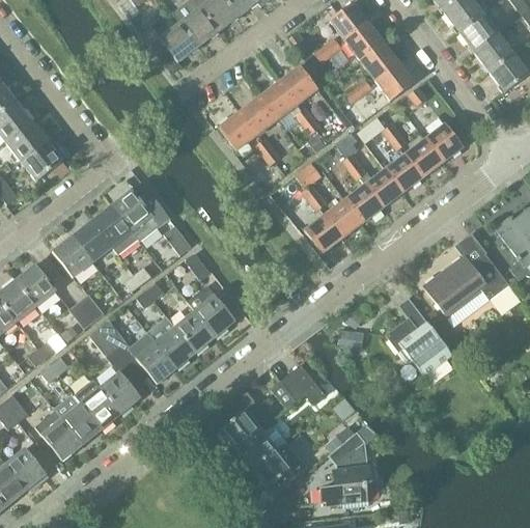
[(207,0),(199,7),(217,31),(238,16),(225,0),(207,0)]
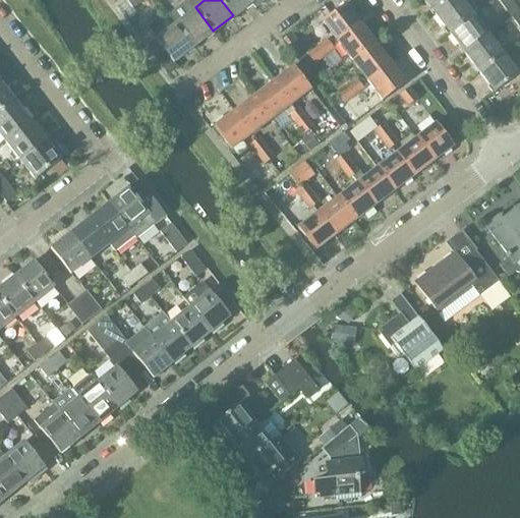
[(221,0),(233,15),(252,1),(251,0),(221,0)]
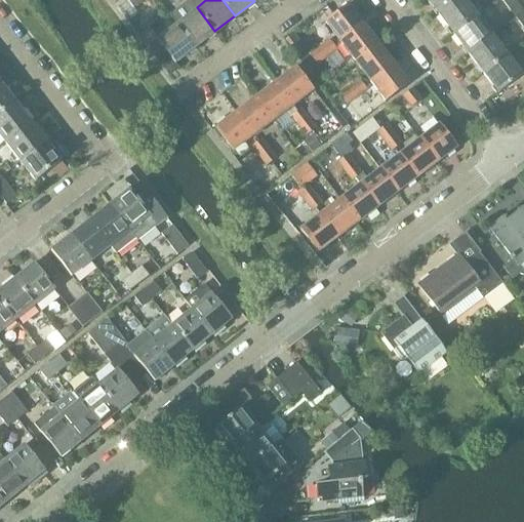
[(429,0),(439,12),(453,0),(429,0)]
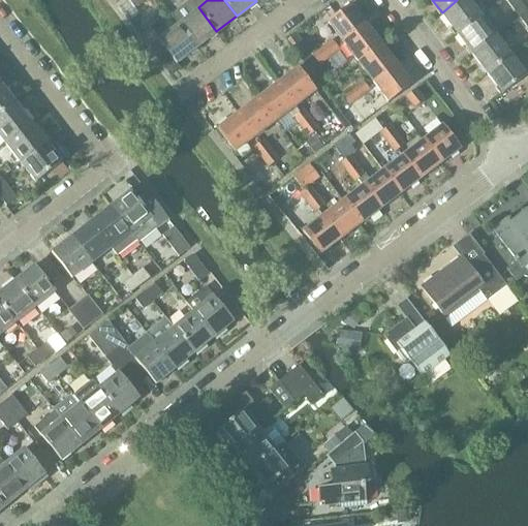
[(457,0),(442,12),(457,32),(482,13),(488,8),(480,0),(474,5),(470,0),(457,0)]
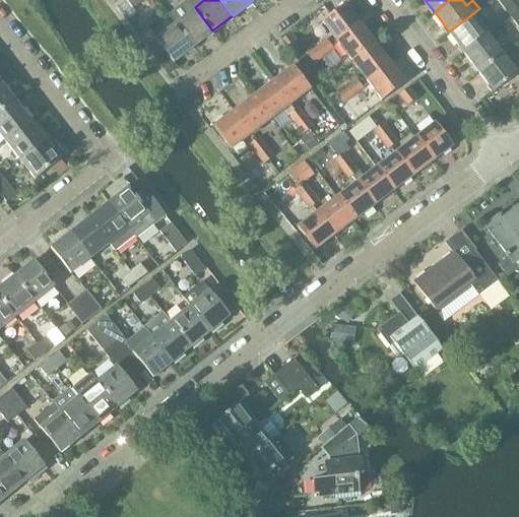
[(499,0),(506,8),(514,2),(512,0),(499,0)]
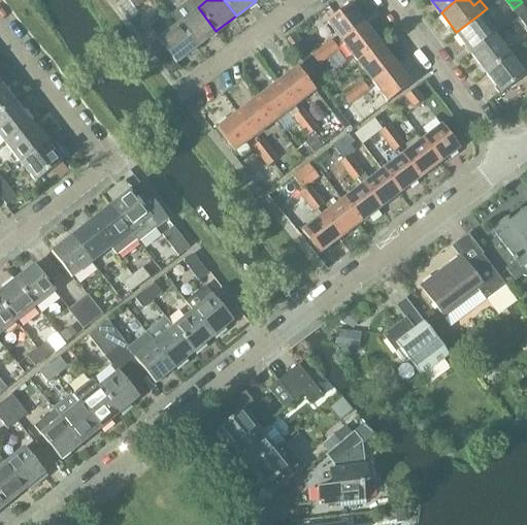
[(327,19),(342,39),(366,22),(351,1),(327,19)]
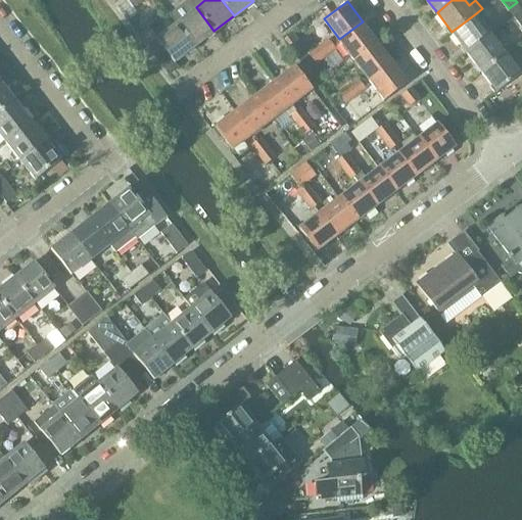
[(196,7),(177,21),(194,45),(214,31),(196,7)]
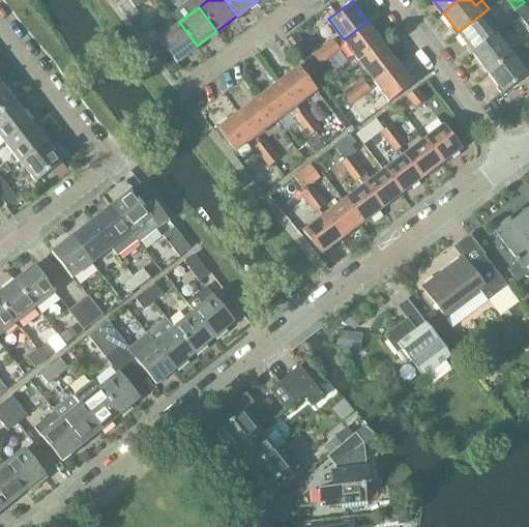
[(458,32),(473,52),(497,33),(482,13),(458,32)]
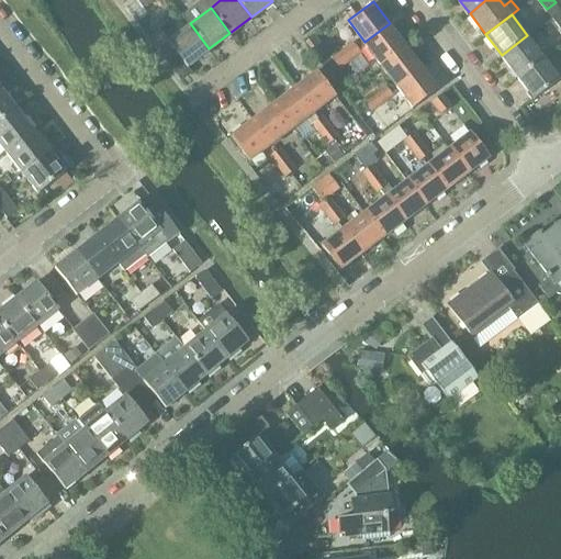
[(209,48),(190,23),(169,38),(161,29),(149,37),(167,59),(177,51),(188,65),(209,48)]
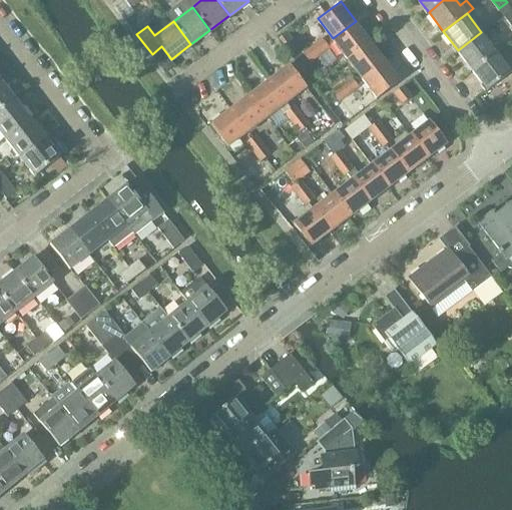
[(333,38),(347,58),(370,40),(356,21),(333,38)]
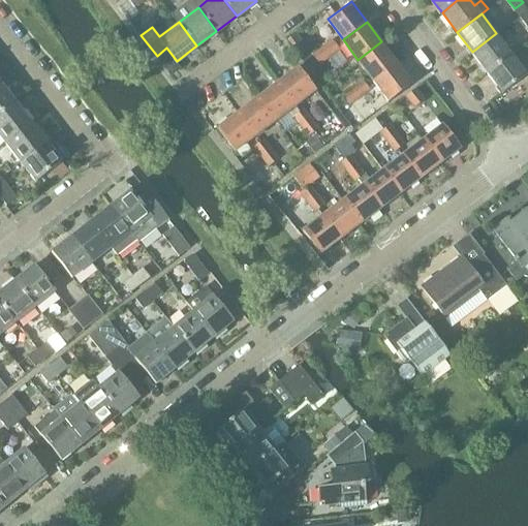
[(472,52),(487,71),(511,53),(496,33),(472,52)]
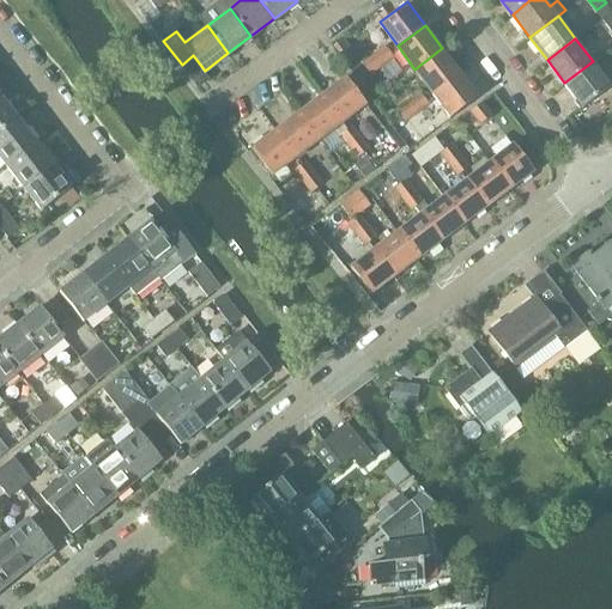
[(386,44),(374,53),(382,64),(394,55),(386,44)]
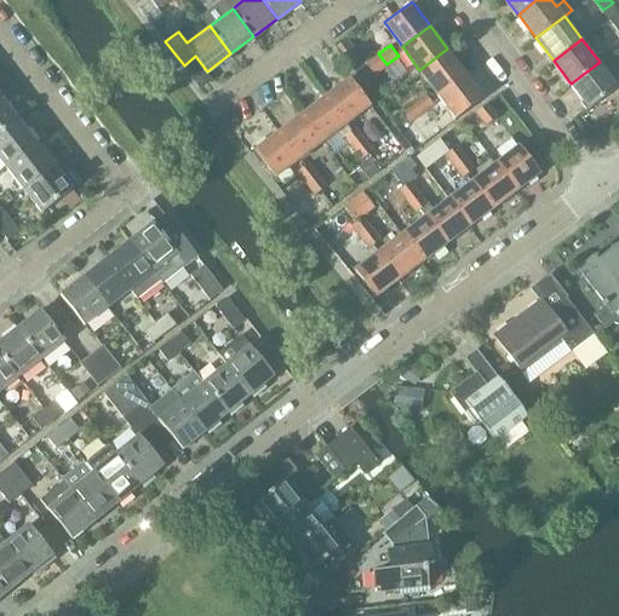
[(419,70),(437,93),(465,73),(447,49),(419,70)]
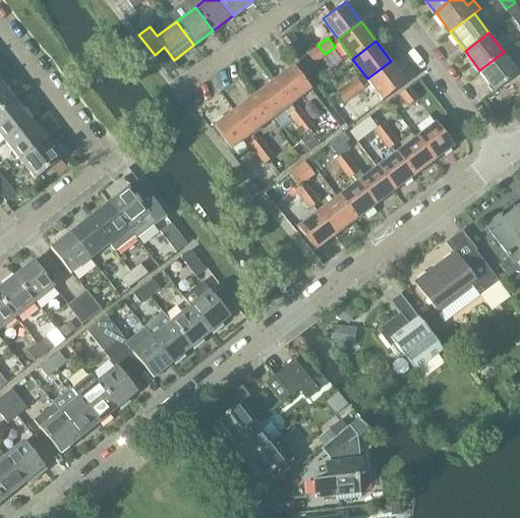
[(325,54),(318,45),(308,52),(315,61),(325,54)]
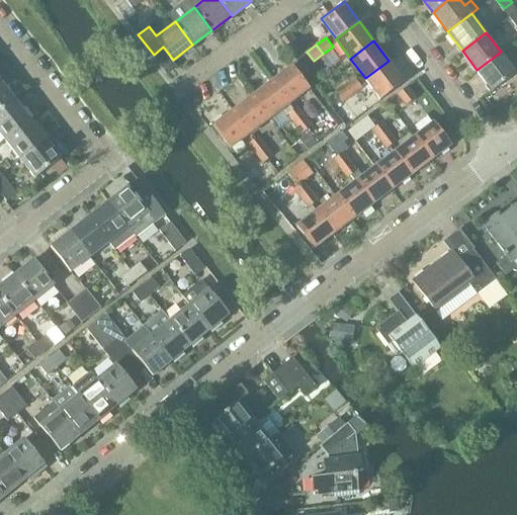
[(501,52),(477,70),(492,89),(516,72),(501,52)]
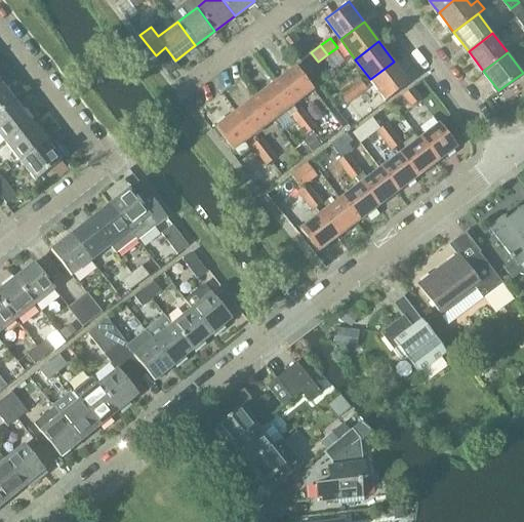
[(394,62),(370,79),(386,99),(409,81),(394,62)]
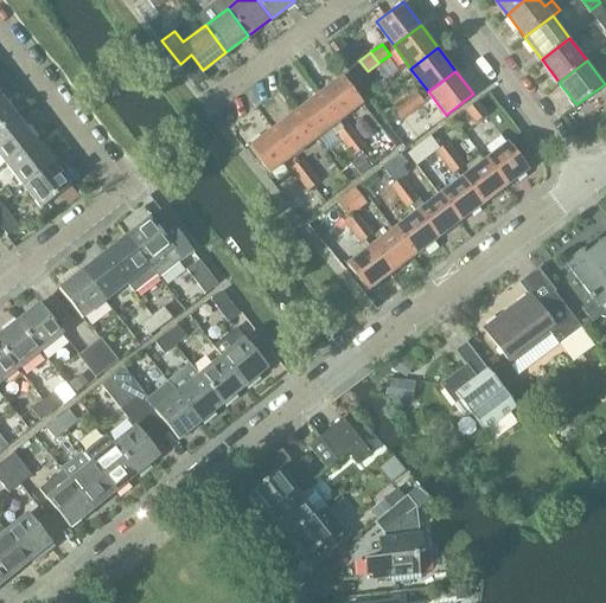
[(343,74),(319,91),(340,119),(363,101),(343,74)]
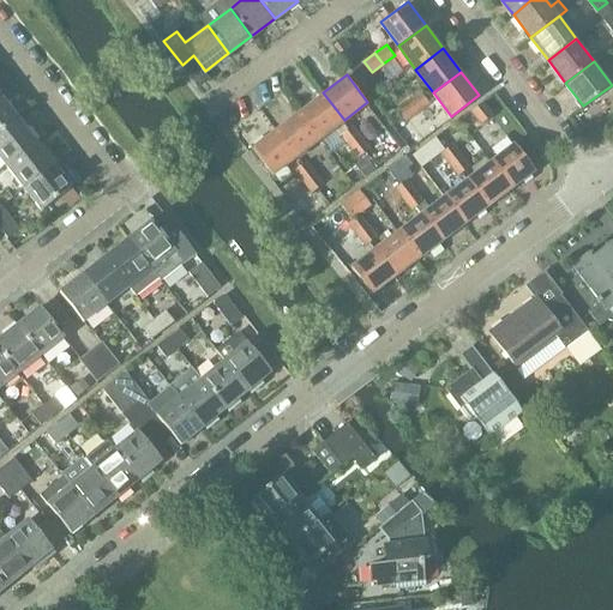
[(421,90),(410,98),(418,109),(430,101),(421,90)]
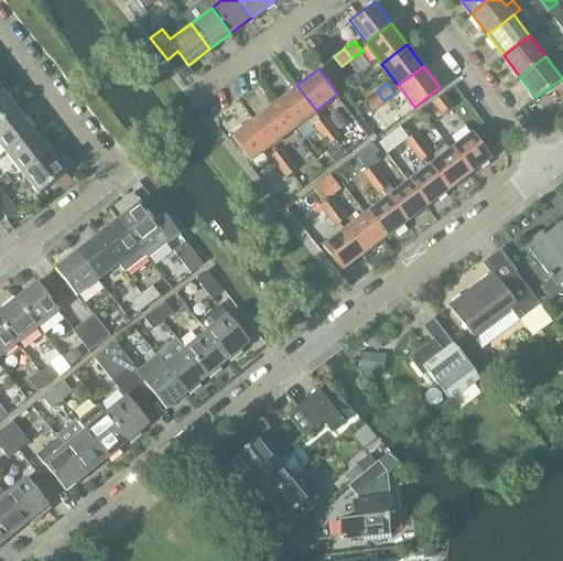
[(296,85),(275,101),(294,127),(316,110),(296,85)]
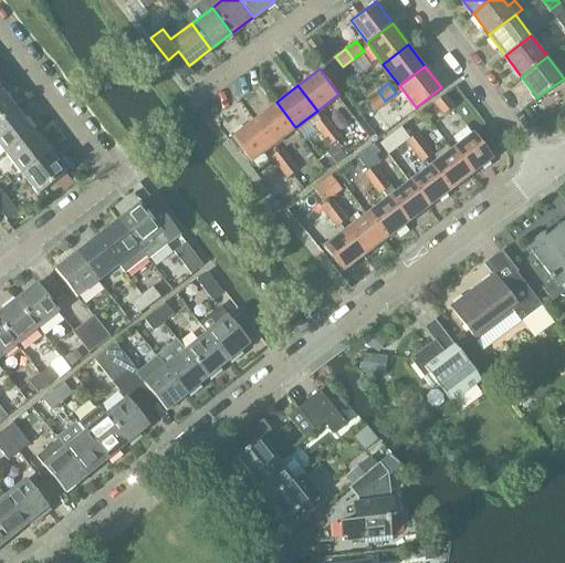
[(0,86),(0,121),(17,107),(1,86),(0,86)]
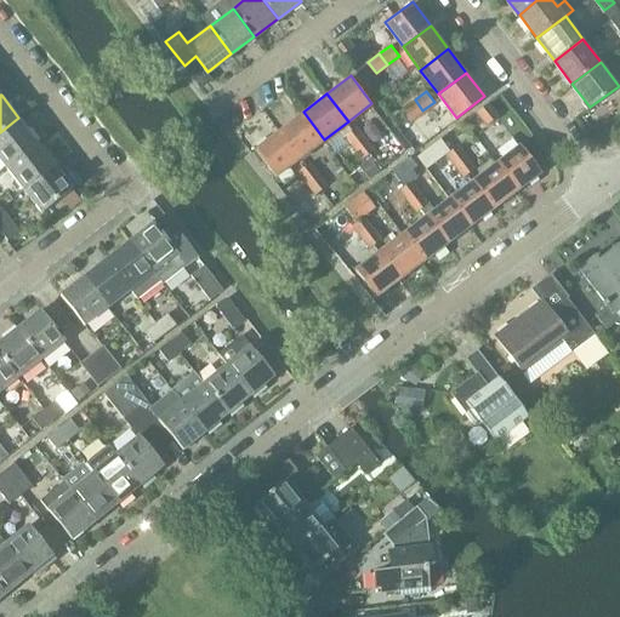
[(422,110),(415,100),(403,108),(411,120),(422,110)]
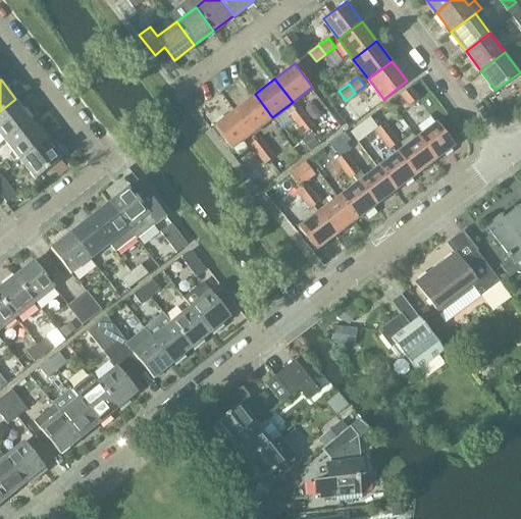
[(401,92),(410,103),(419,96),(410,85),(401,92)]
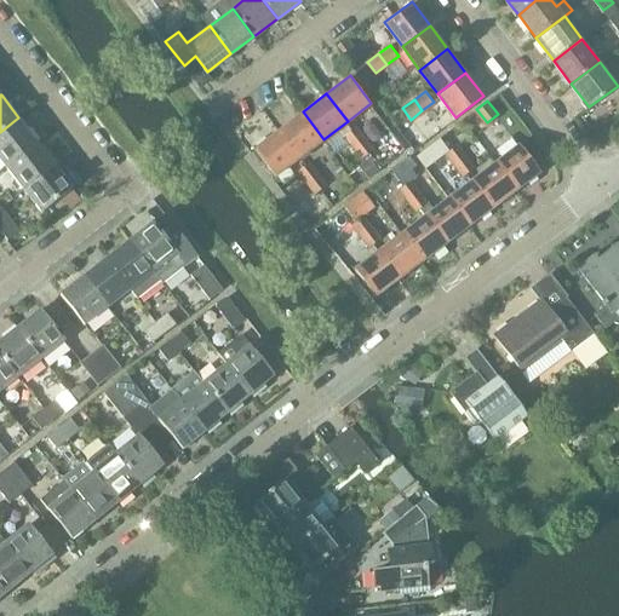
[(303,111),(279,130),(299,157),(324,139),(303,111)]
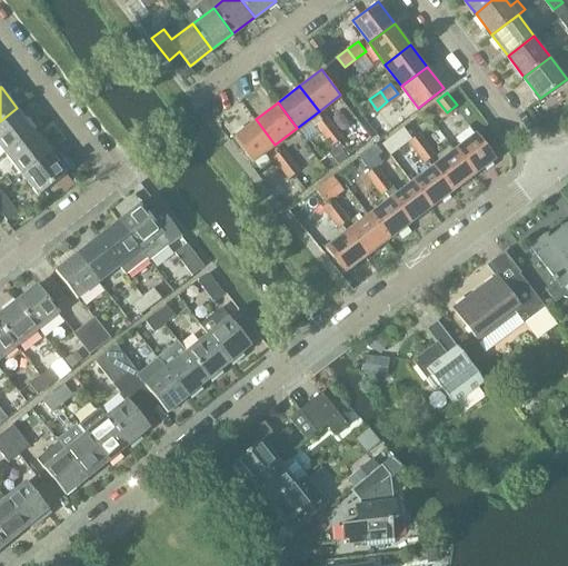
[(0,121),(0,144),(6,151),(33,129),(17,108),(0,121)]
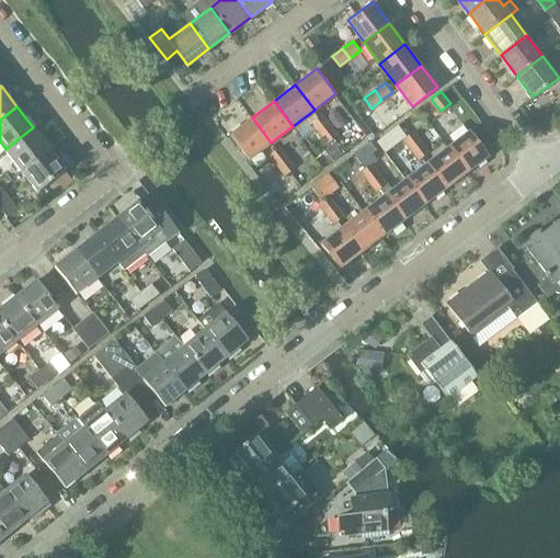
[(311,122),(320,132),(330,124),(322,114),(311,122)]
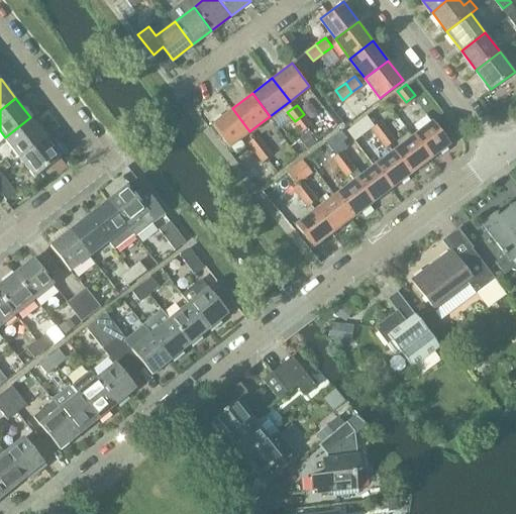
[(249,131),(232,108),(212,123),(230,146),(249,131)]
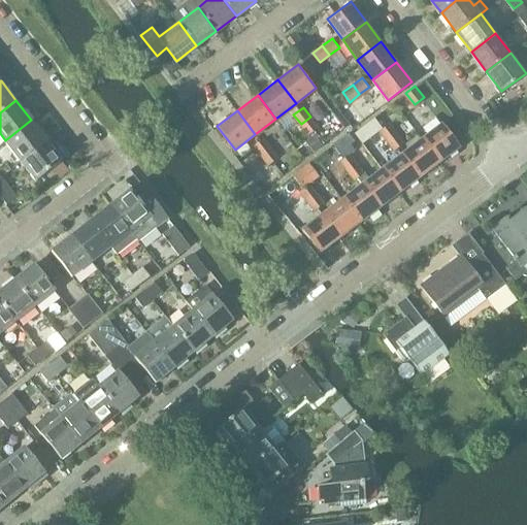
[(310,117),(301,124),(308,133),(318,126),(310,117)]
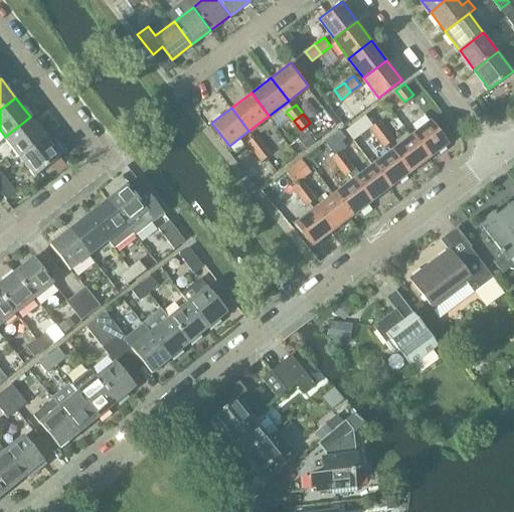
[(5,137),(20,156),(45,136),(30,117),(5,137)]
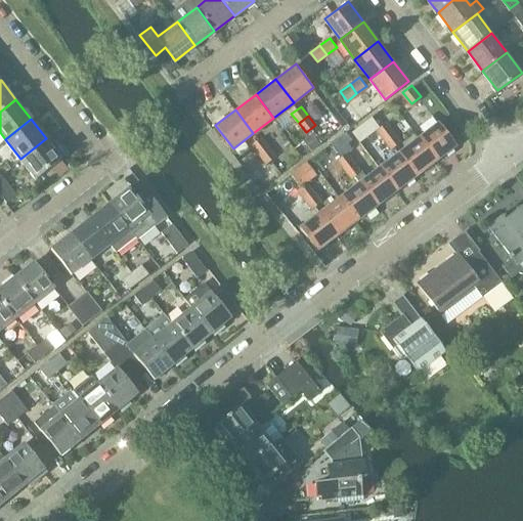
[(439,121),(419,136),(437,160),(456,144),(439,121)]
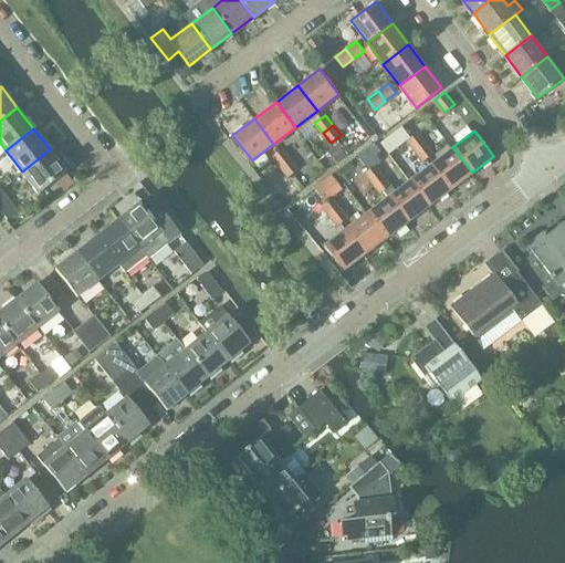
[(407,139),(415,149),(425,142),(417,132),(407,139)]
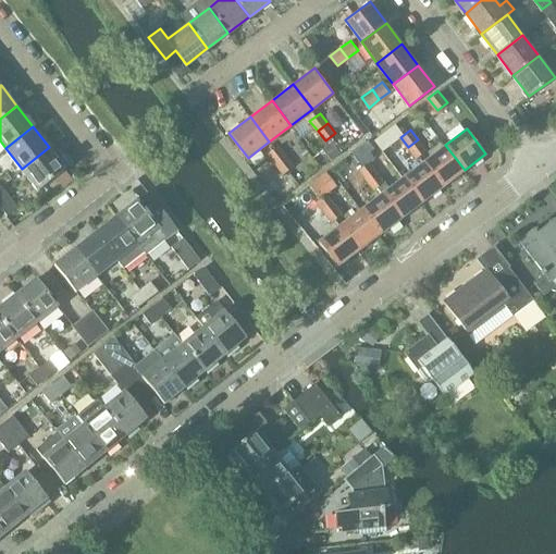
[(418,139),(408,147),(416,157),(425,150),(418,139)]
